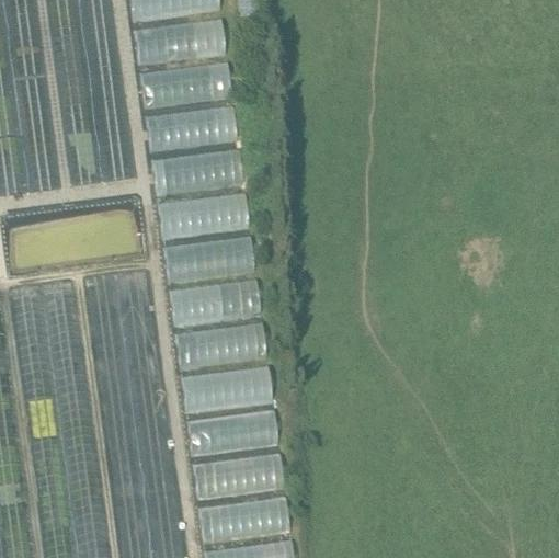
[(217,0),(129,0),(132,20),(219,13),(217,0)]
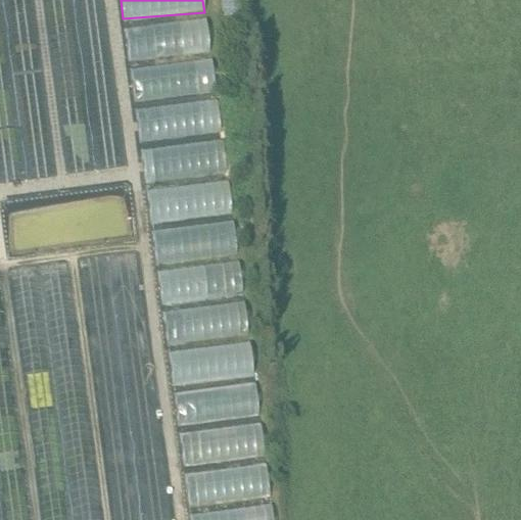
[(130,61),(210,50),(206,16),(125,29),(130,61)]
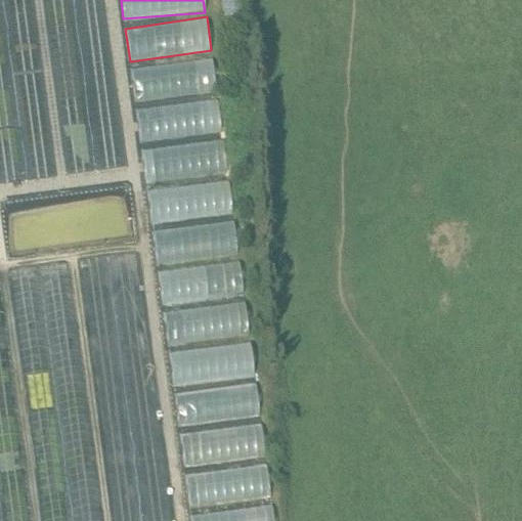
[(139,141),(221,132),(213,58),(131,69),(135,104),(139,141)]
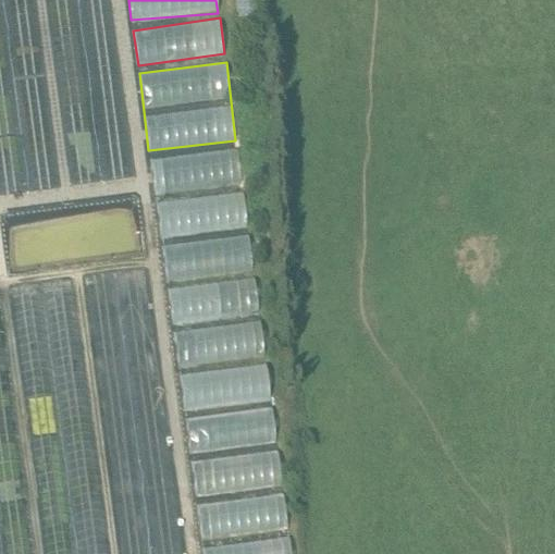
[(151,159),(156,194),(242,182),(236,148),(151,159)]
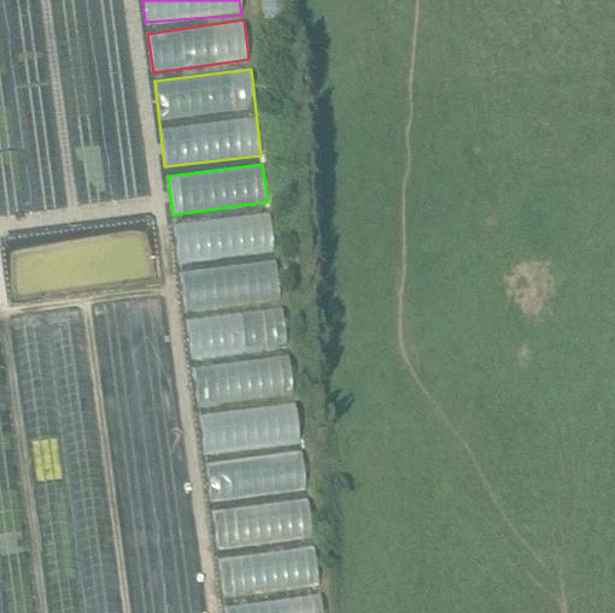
[(177,261),(274,251),(269,213),(174,225),(177,261)]
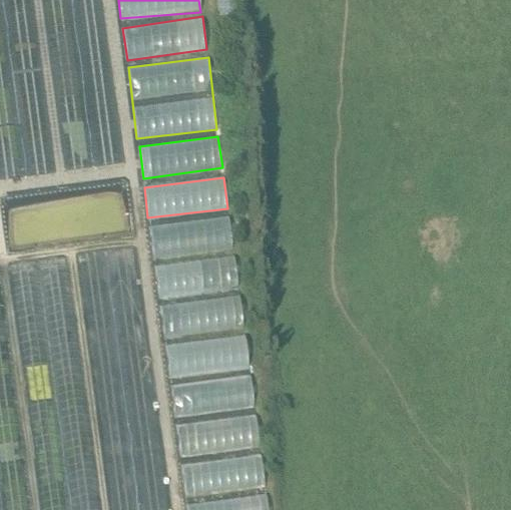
[(231,250),(229,221),(150,224),(152,253),(231,250)]
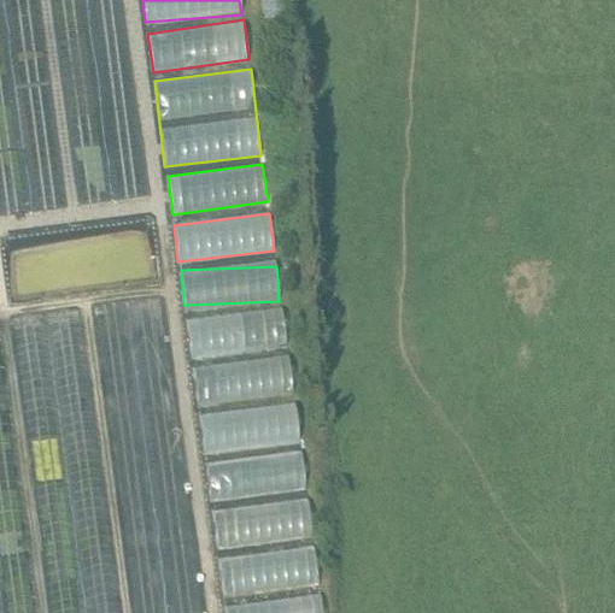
[(282,310),(187,319),(191,357),(286,347),(282,310)]
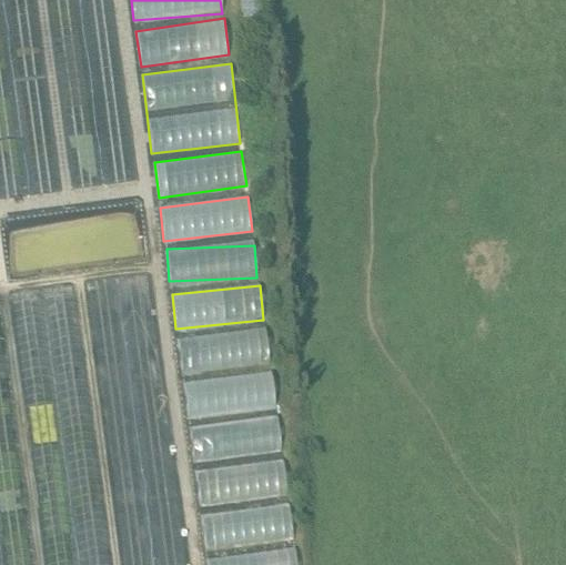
[(178,339),(182,373),(269,362),(264,329),(178,339)]
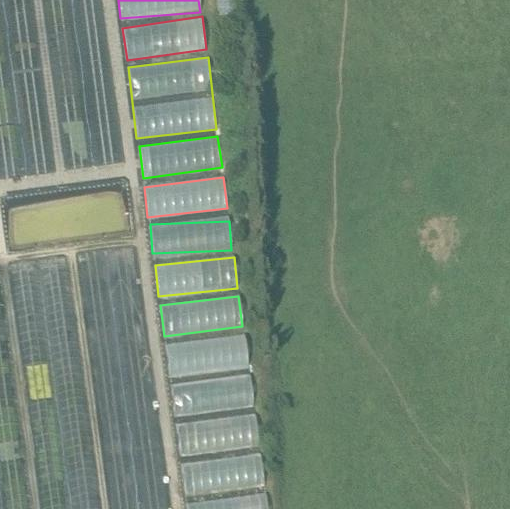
[(245,337),(166,342),(168,375),(247,370),(245,337)]
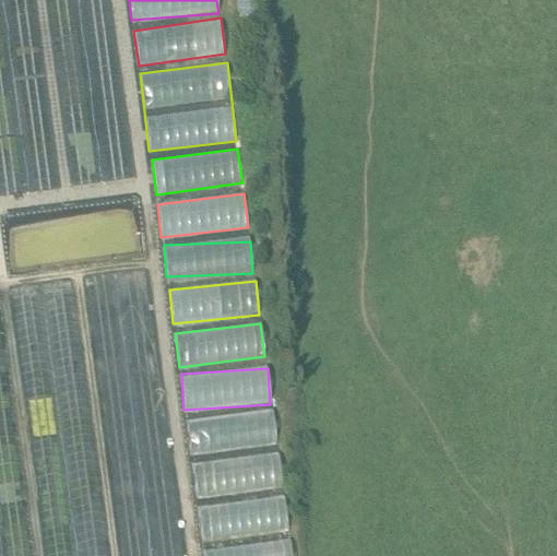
[(274,411),(187,416),(189,451),(276,447),(274,411)]
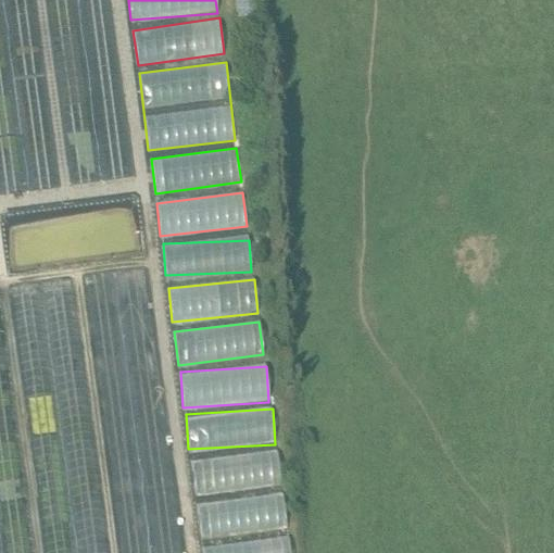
[(278,452),(192,457),(194,491),(280,487),(278,452)]
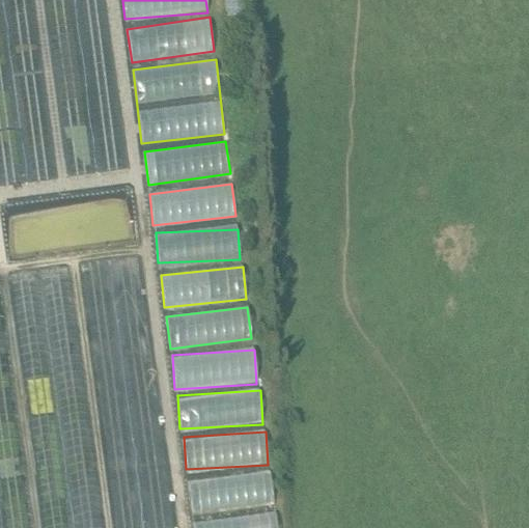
[(269,469),(188,482),(193,515),(274,502),(269,469)]
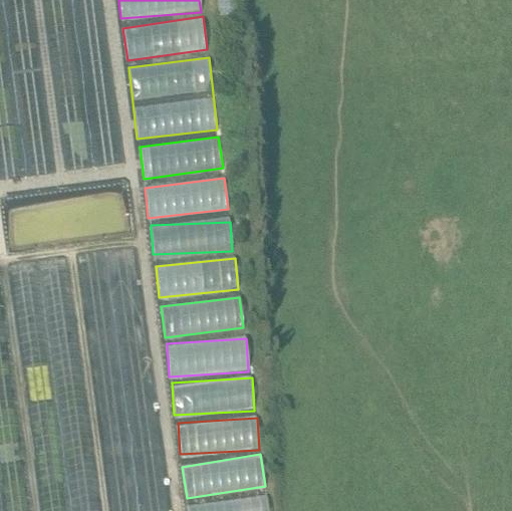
[(187,506),(187,510),(268,510),(266,494),(187,506)]
